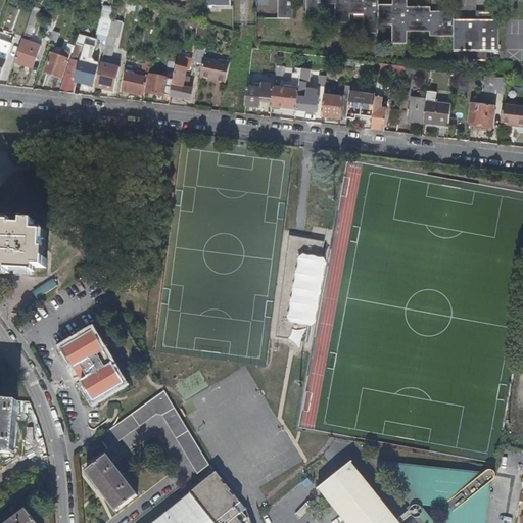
[(483,18),(456,18),(456,11),(440,11),(439,11),(432,11),(432,6),(418,6),(416,6),(415,6),(409,6),(409,0),(393,0),(393,4),(380,4),(379,0),(278,0),(279,17),(294,17),(293,0),(306,0),(307,15),(323,15),(323,3),(336,4),(336,22),(351,22),(351,14),(365,14),(365,33),(380,33),(380,25),(393,25),(393,43),(409,43),(409,31),(431,31),(431,35),(455,35),(455,51),(500,51),(501,19),(483,18)]
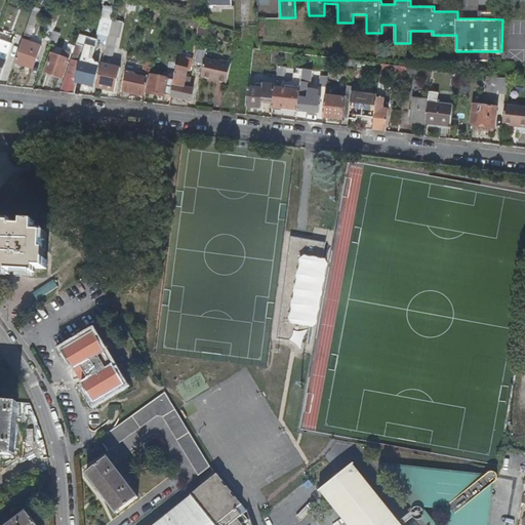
[(40,10),(35,7),(27,32),(32,34),(40,10)]
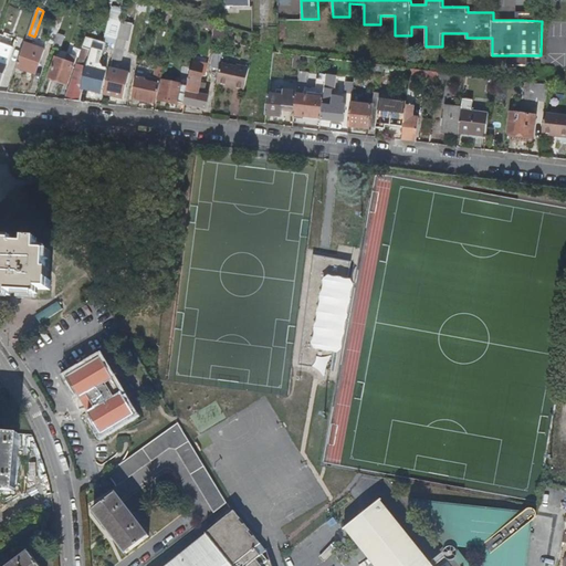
[(139,25),(144,14),(135,11),(130,21),(139,25)]
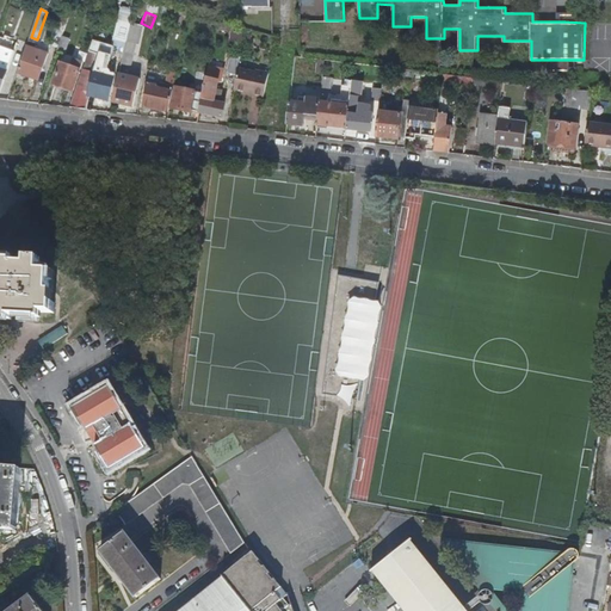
[(72,38),(62,36),(57,49),(67,51),(72,38)]
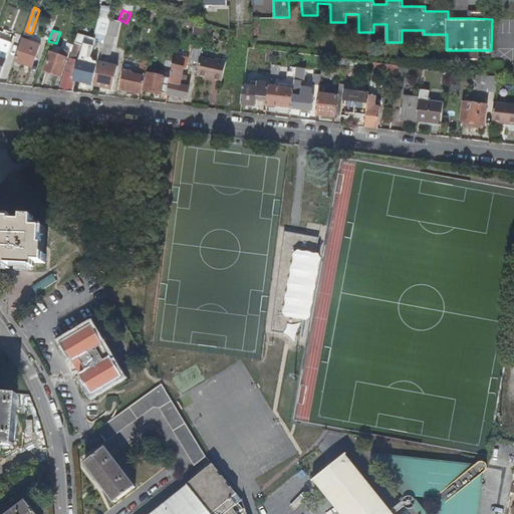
[(102,56),(101,59),(108,61),(114,36),(107,35),(102,56)]
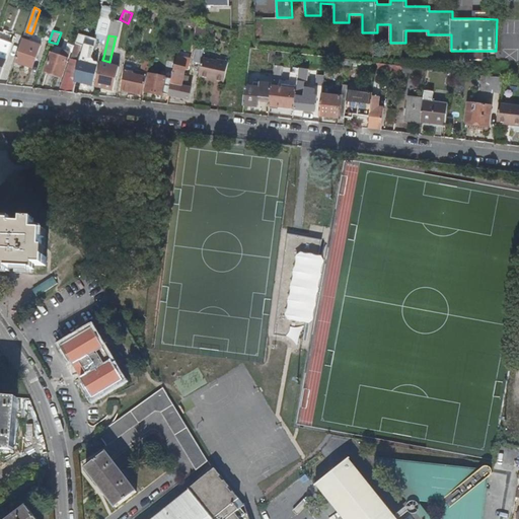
[(42,46),(23,39),(15,62),(32,68),(35,58),(38,59),(42,46)]
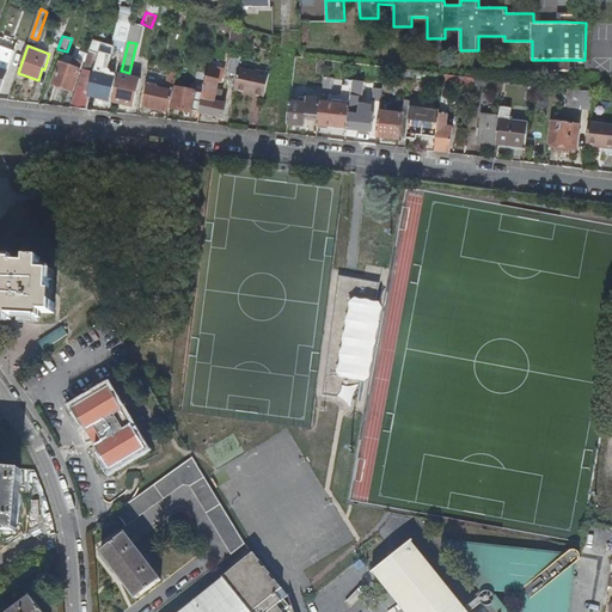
[(8,67),(14,51),(0,47),(0,92),(6,74),(1,73),(4,66),(8,67)]
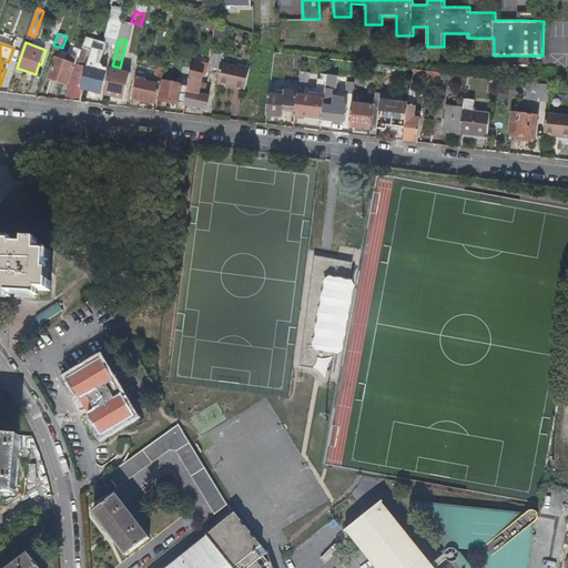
[(93,51),(84,48),(80,59),(84,60),(87,59),(91,60),(93,51)]
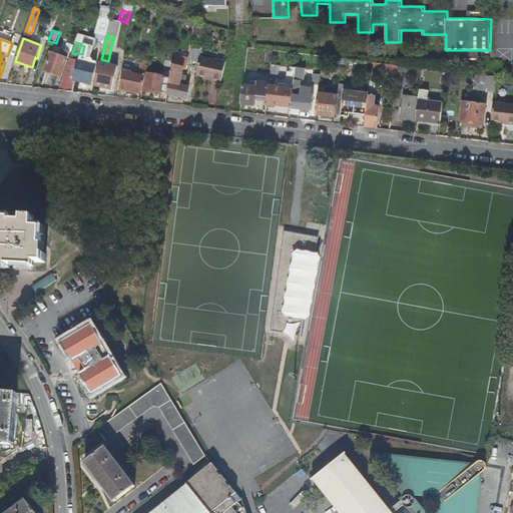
[(191,61),(199,62),(201,56),(202,49),(194,47),(191,61)]
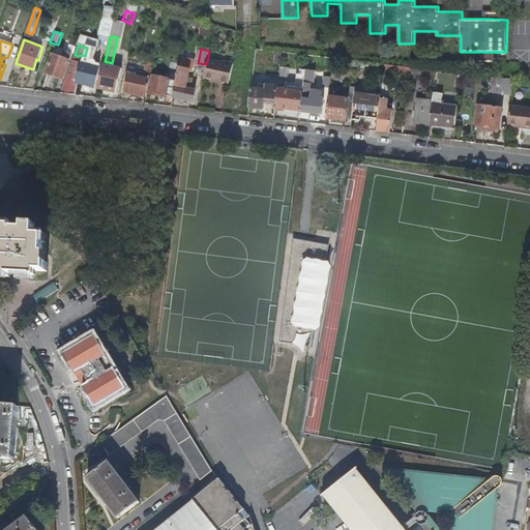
[(70,60),(53,55),(47,74),(63,80),(70,60)]
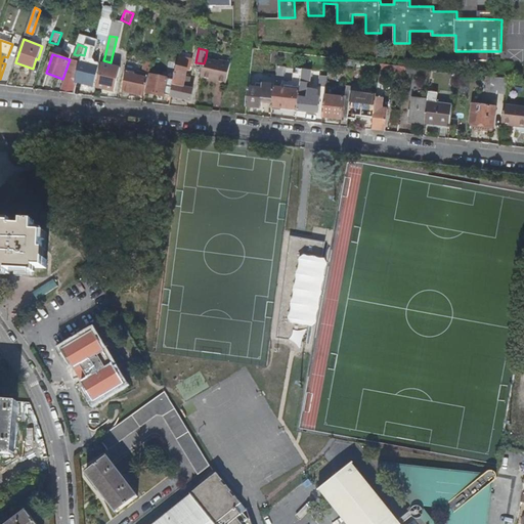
[(190,58),(179,55),(174,79),(171,96),(191,99),(193,88),(190,87),(191,78),(187,77),(188,70),(189,70),(191,61),(190,61),(190,58)]
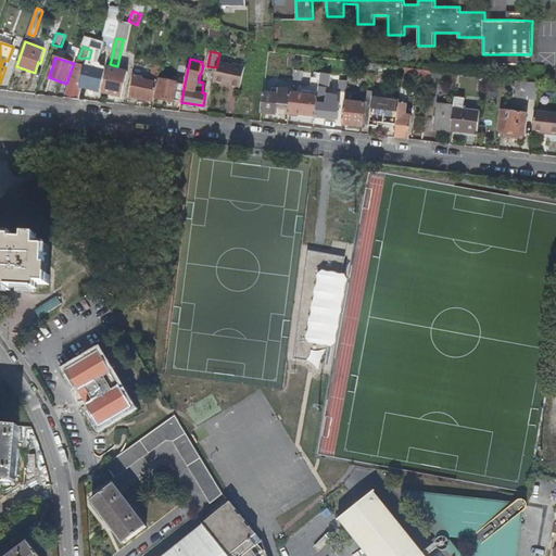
[(224,86),(241,88),(245,65),(218,61),(216,67),(214,81),(225,84),(224,86)]
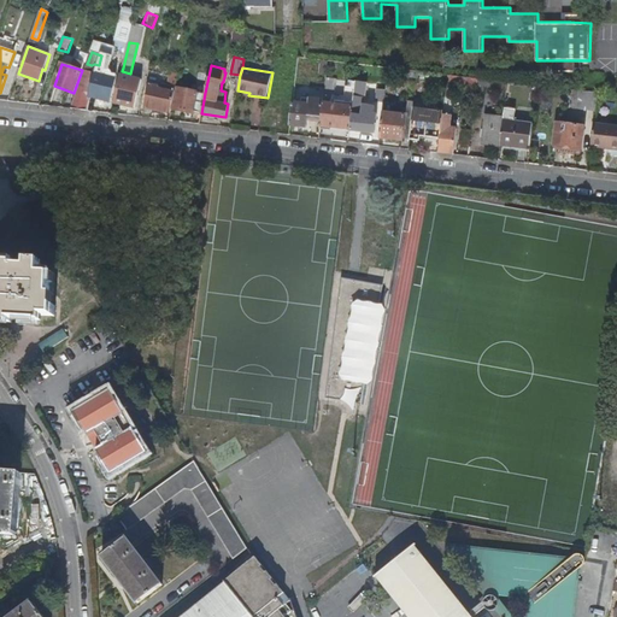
[(82,110),(87,110),(90,98),(97,72),(84,70),(71,109),(82,110)]
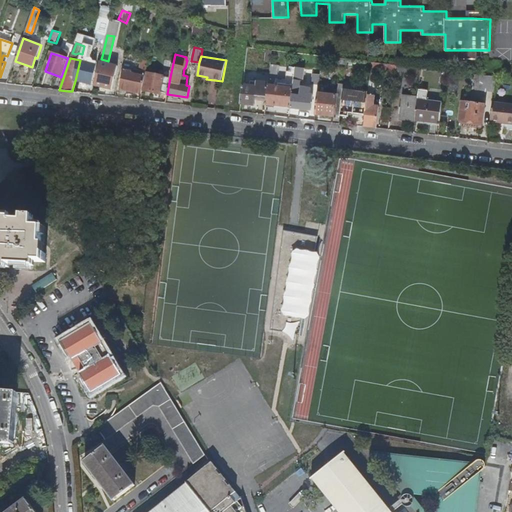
[(97,65),(80,60),(75,81),(91,84),(97,65)]
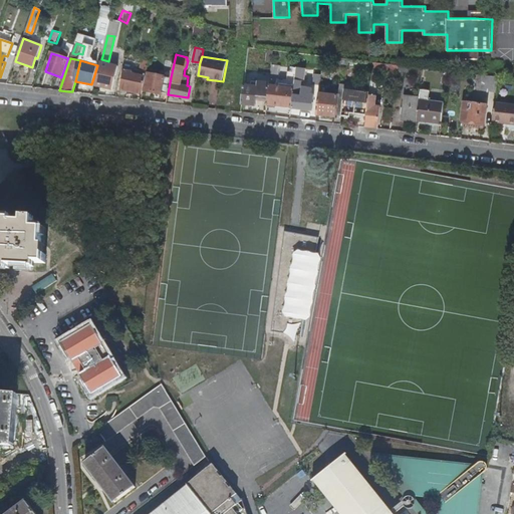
[(100,62),(100,65),(107,66),(104,77),(112,78),(113,74),(115,74),(117,66),(100,62)]
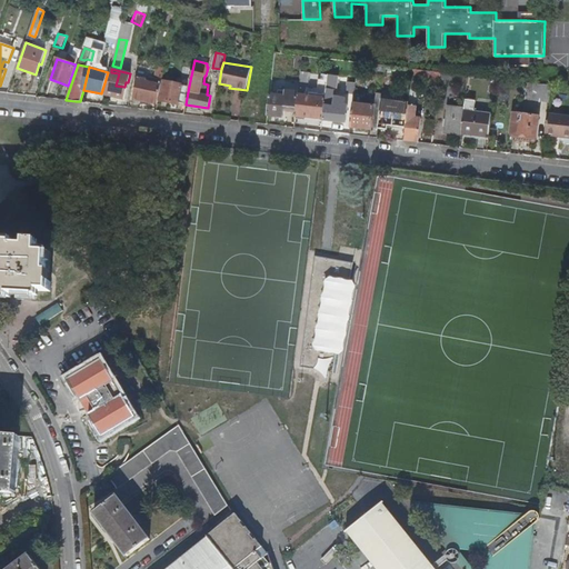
[(119,73),(111,72),(106,95),(125,99),(127,88),(116,86),(119,73)]
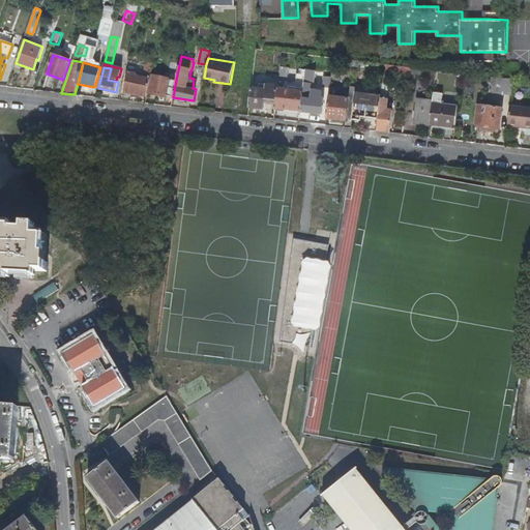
[(151,79),(152,70),(146,69),(145,78),(139,76),(138,79),(136,78),(137,75),(128,72),(124,92),(147,96),(150,81),(147,81),(147,78),(151,79)]
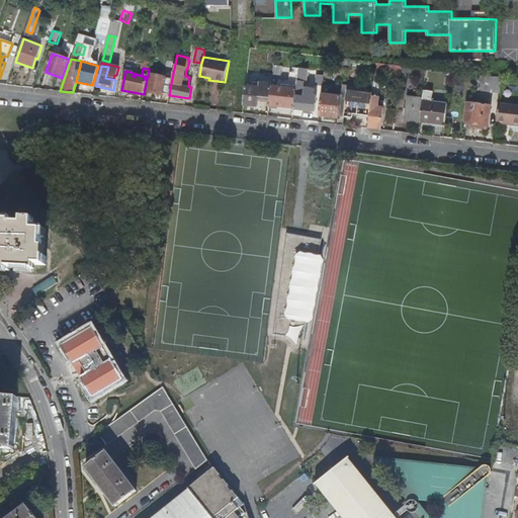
[(309,69),(299,68),(294,108),(315,111),(317,95),(315,94),(316,88),(305,87),(305,81),(308,82),(309,69)]
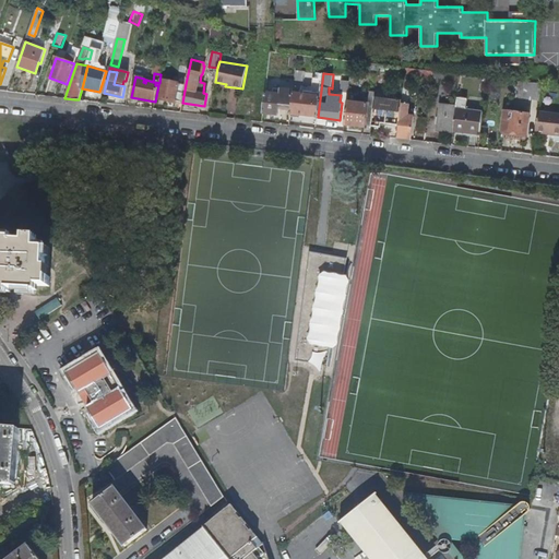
[(182,103),(186,84),(162,80),(157,98),(182,104),(182,103)]
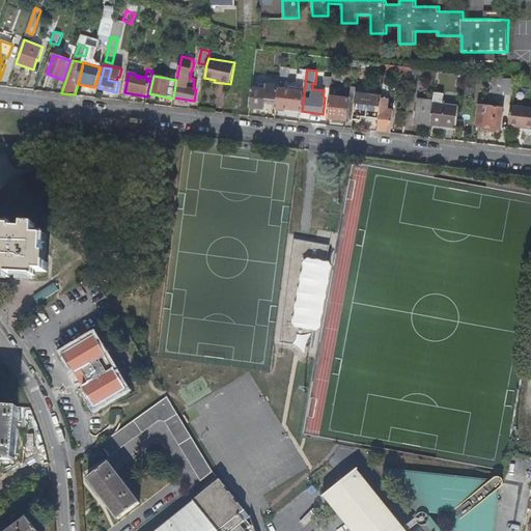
[(513,93),(514,79),(494,76),(493,90),(513,93)]
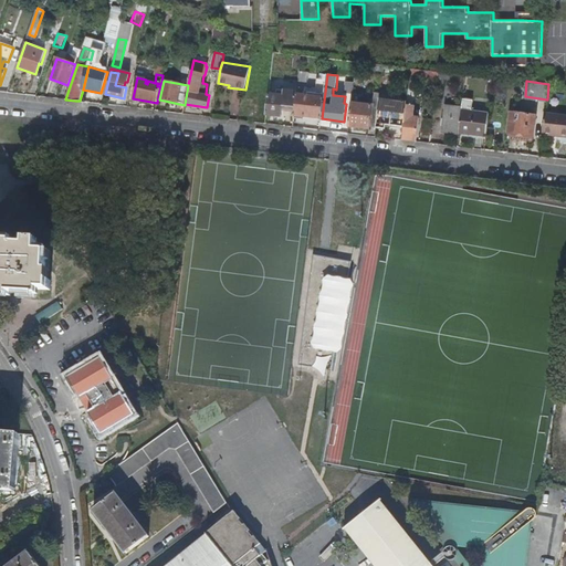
[(354,82),(345,82),(344,91),(354,92),(354,82)]
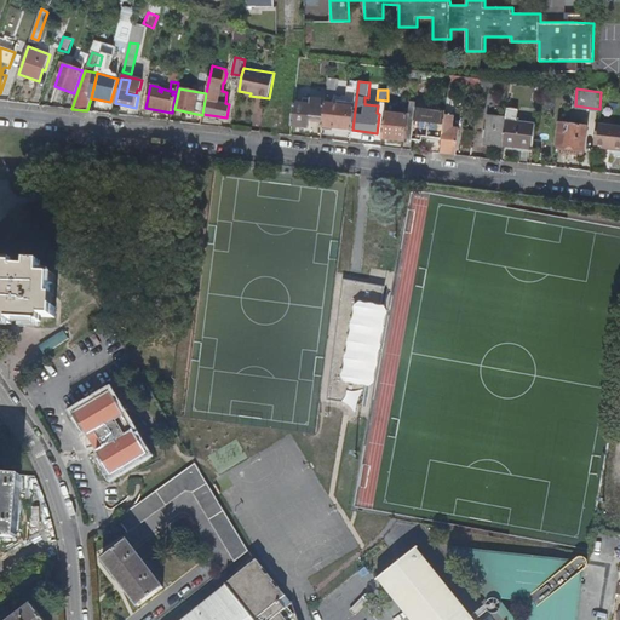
[(448,153),(457,154),(460,128),(453,127),(457,97),(448,97),(447,112),(445,132),(442,153),(448,153)]
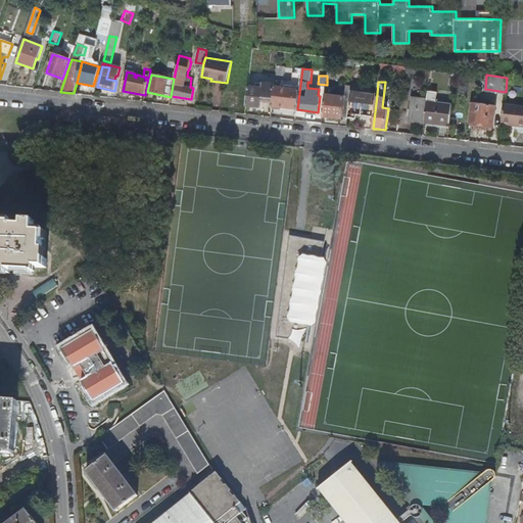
[(262,88),(247,87),(246,108),(262,109),(262,99),(273,100),(275,87),(275,83),(263,83),(262,88)]
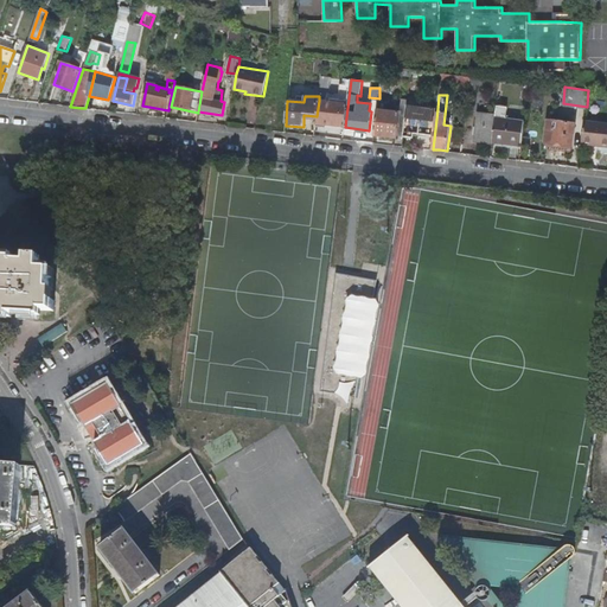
[(400,113),(377,110),(375,135),(397,138),(397,135),(404,136),(408,106),(409,100),(402,100),(400,113)]
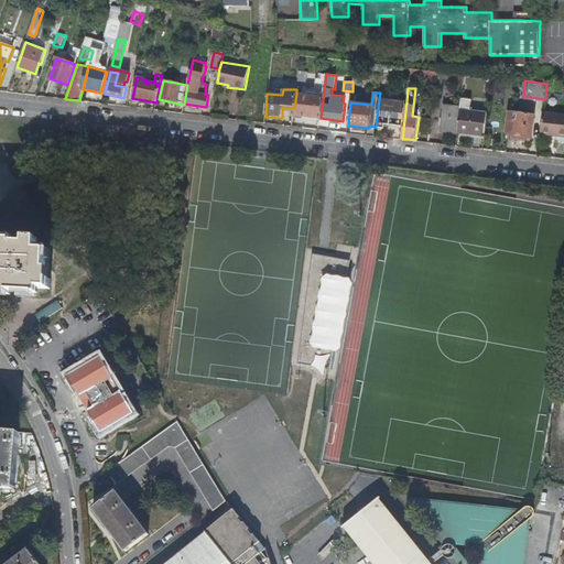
[(320,119),(322,96),(296,94),(294,108),(294,117),(320,119)]
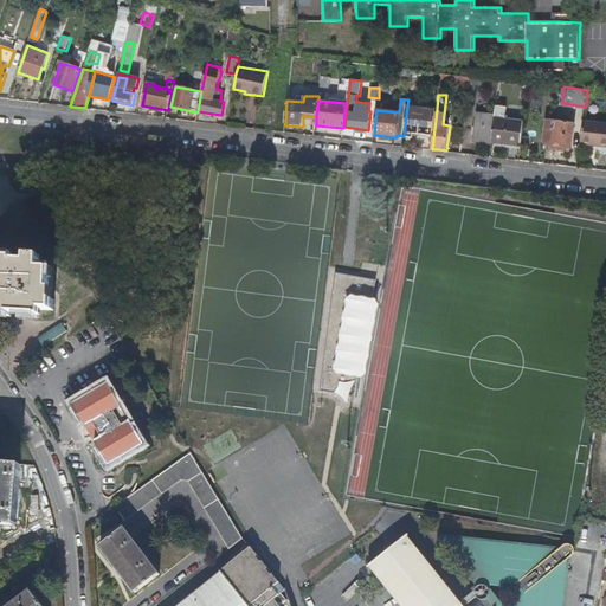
[(407,105),(404,136),(413,137),(414,134),(426,135),(426,128),(434,129),(437,109),(407,105)]
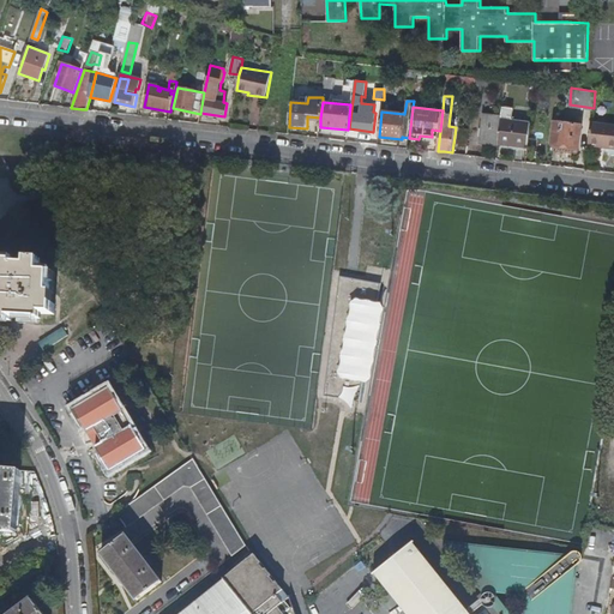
[(503,108),(499,145),(528,148),(531,121),(512,119),(513,109),(503,108)]
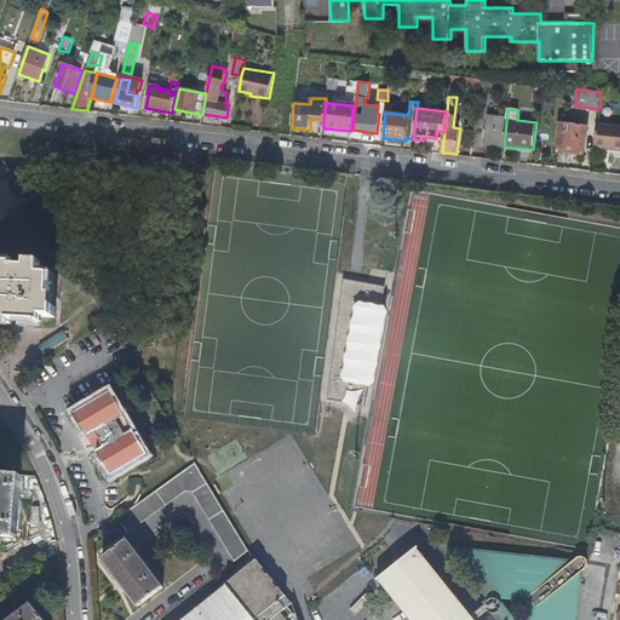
[(489,115),(487,130),(487,137),(486,144),(501,145),(505,116),(489,115)]
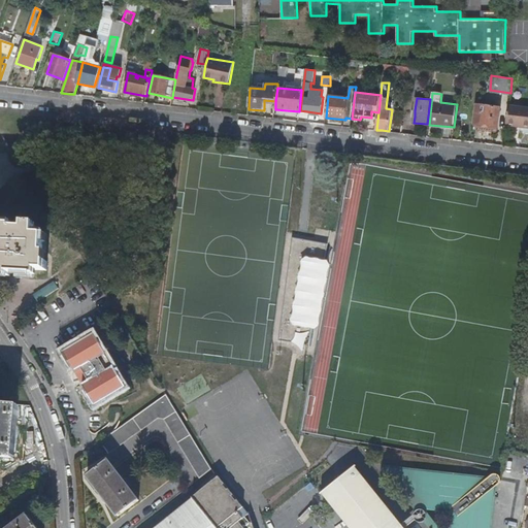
[(476,103),(473,129),(497,132),(501,107),(476,103)]
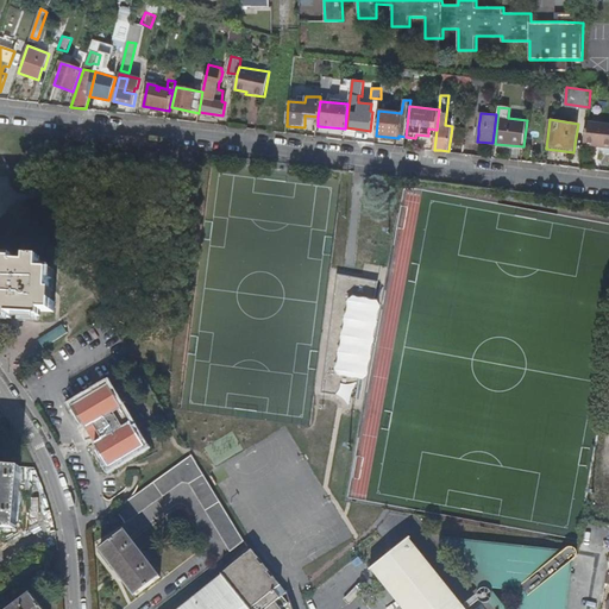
[(608,123),(586,120),(584,148),(608,151),(608,123)]
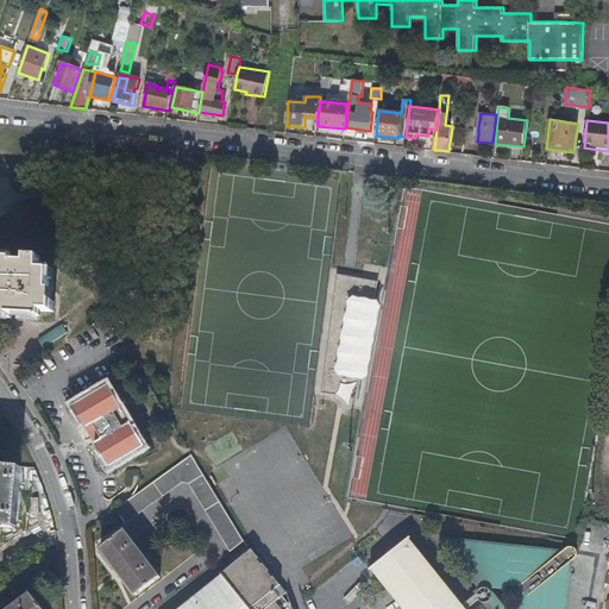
[(16,258),(0,257),(0,306),(1,307),(1,315),(12,315),(12,313),(24,314),(39,314),(39,308),(55,309),(55,299),(50,299),(52,269),(41,268),(42,259),(29,259),(29,262),(14,261),(16,258)]
